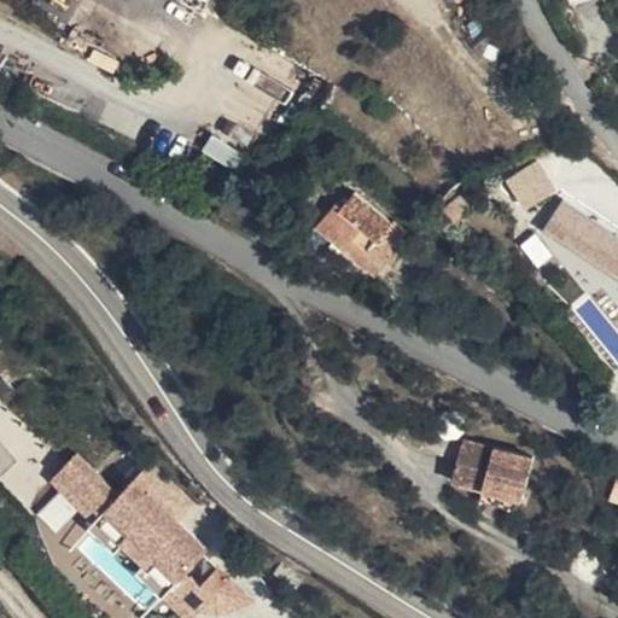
[(538,159),(505,178),(522,209),(555,192),(538,159)]
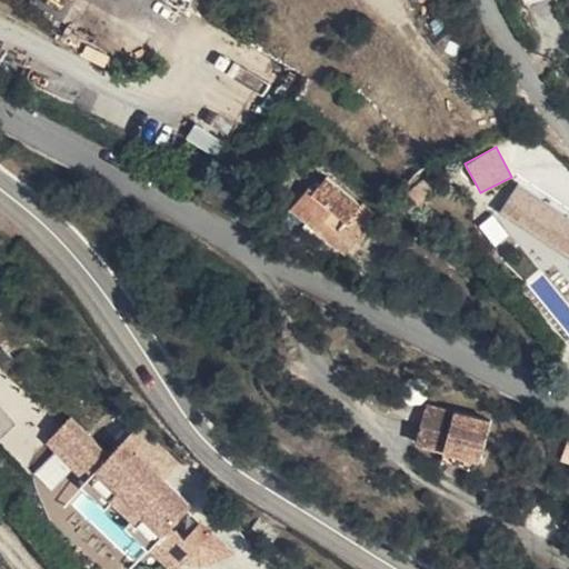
[(532,208),(568,229),(568,192),(549,181),(532,208)]
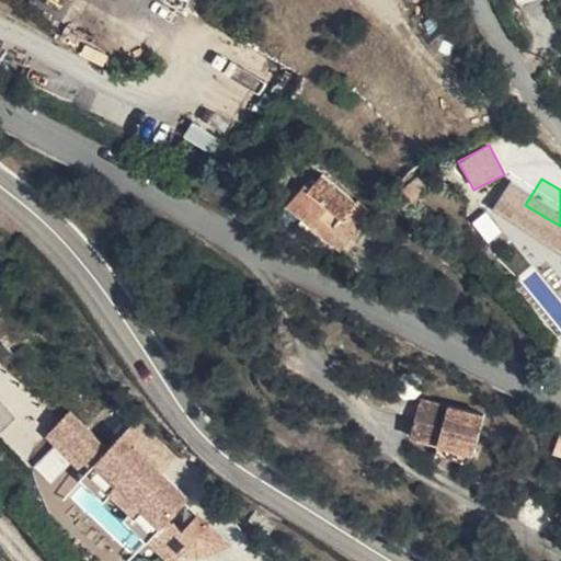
[(379,248),(404,216),(400,213),(403,207),(368,181),(357,195),(343,184),(325,207),(379,248)]
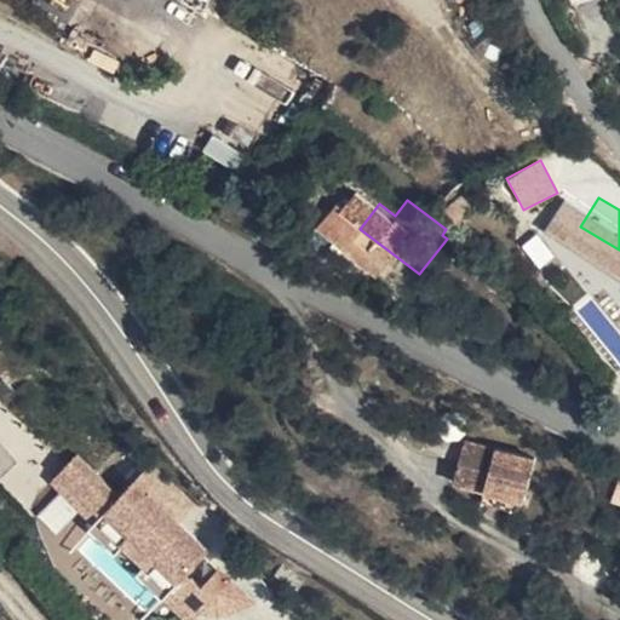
[(5,403),(15,397),(4,382),(0,383),(0,481),(17,506),(45,487),(30,466),(42,459),(5,403)]
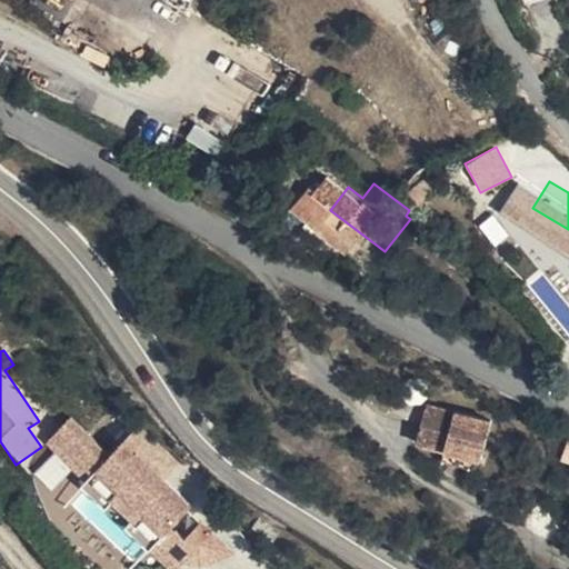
[(447,393),(432,428),(459,439),(488,450),(495,453),(509,419),(447,393)]
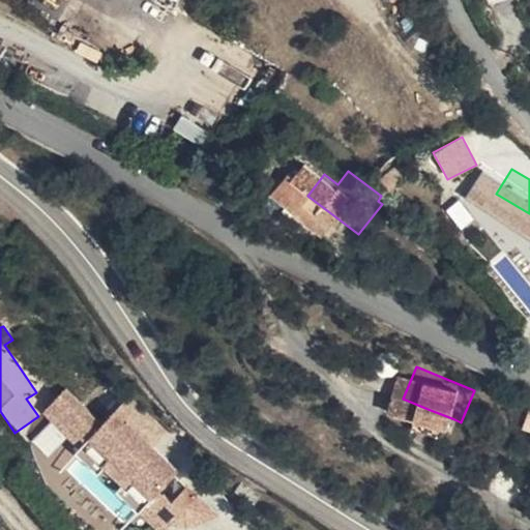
[(82,386),(66,403),(104,438),(97,444),(93,448),(96,451),(116,470),(131,453),(150,472),(135,488),(156,508),(157,508),(177,488),(192,472),(196,468),(169,442),(164,447),(154,438),(159,433),(133,408),(119,421),(82,386)]
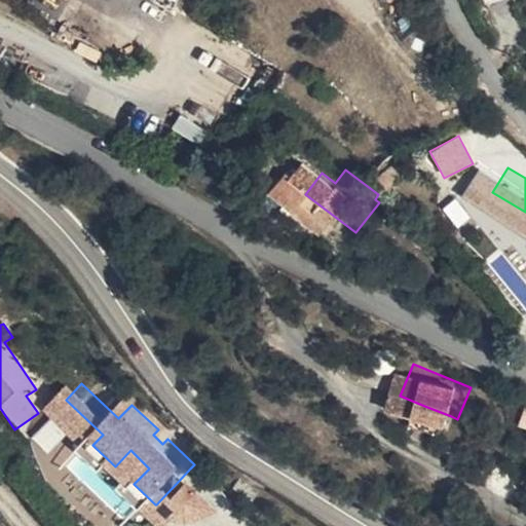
[(103,435),(66,400),(60,406),(97,441),(103,435)]
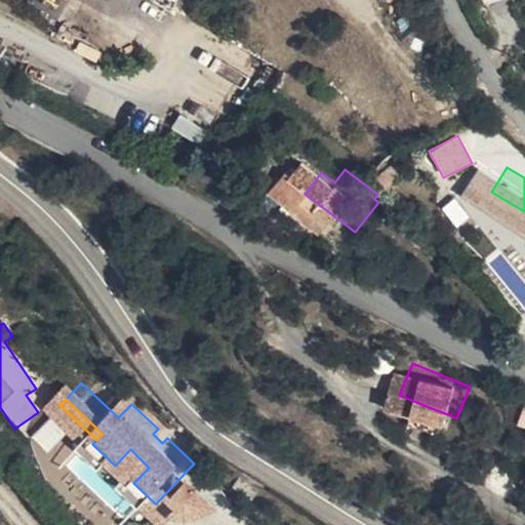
[(446,426),(450,415),(423,405),(419,415),(446,426)]
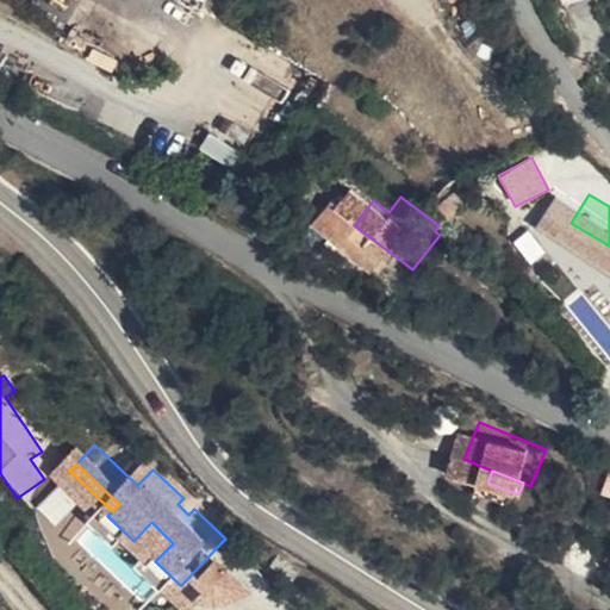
[(194,509),(184,498),(178,504),(188,515),(194,509)]
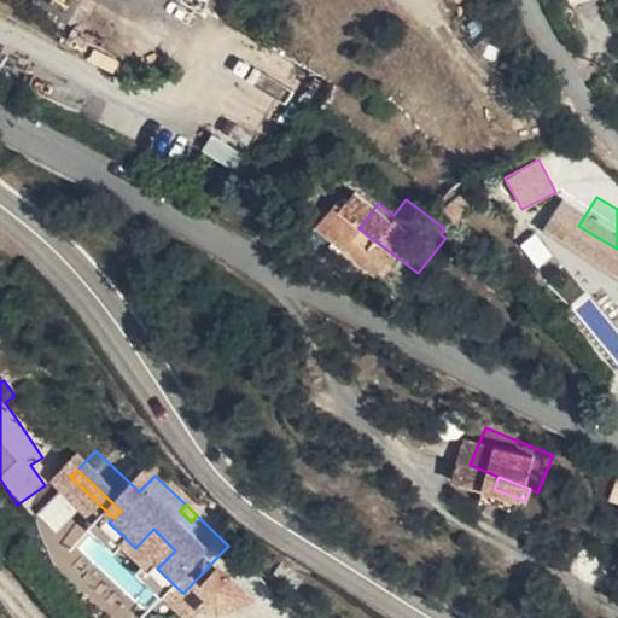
[(250,575),(238,564),(221,583),(210,572),(196,589),(217,610),(250,575)]
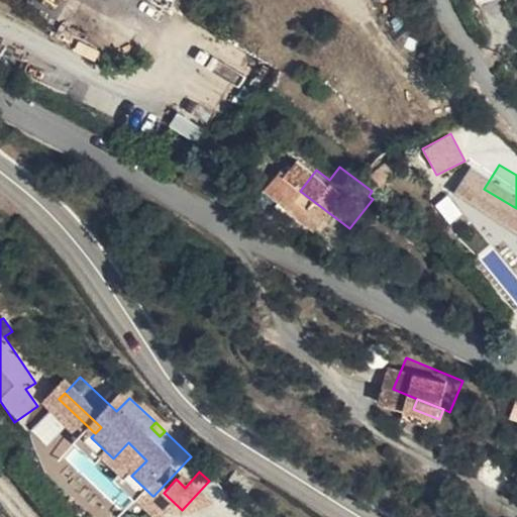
[(176,479),(173,476),(153,496),(176,516),(182,510),(164,493),(176,479)]
